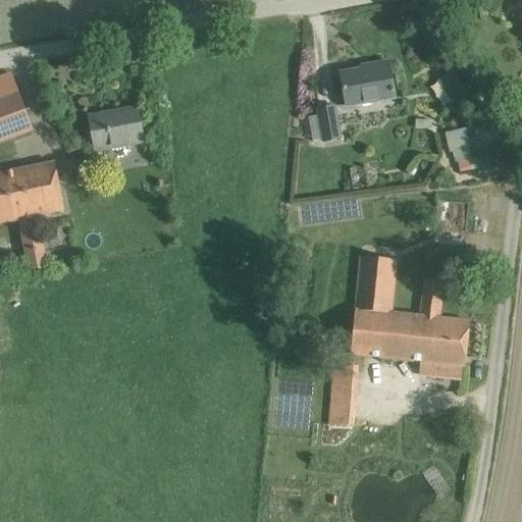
[(395,98),(389,63),(372,66),(373,72),(364,74),(364,71),(342,74),(347,106),(395,98)]
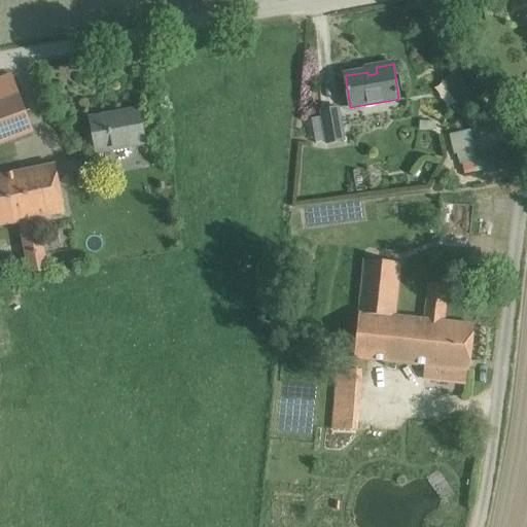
[(471,96),(457,73),(442,83),(455,106),(471,96)]
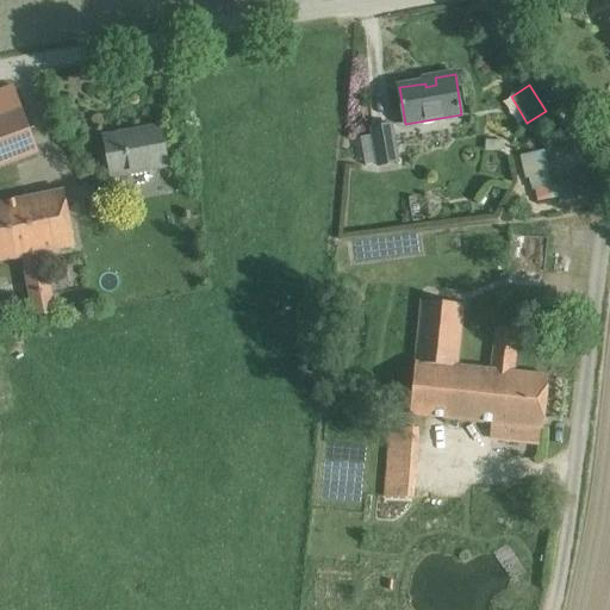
[(0,167),(38,153),(13,86),(0,91),(0,167)]
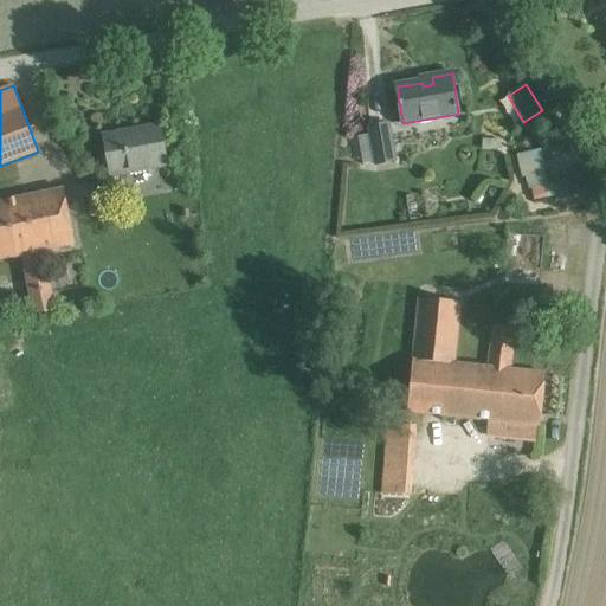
[(395,162),(388,124),(369,128),(376,167),(395,162)]
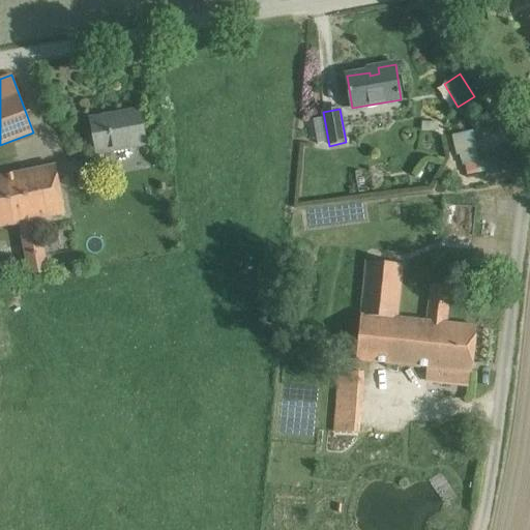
[(146,146),(140,111),(91,119),(99,156),(146,146)]
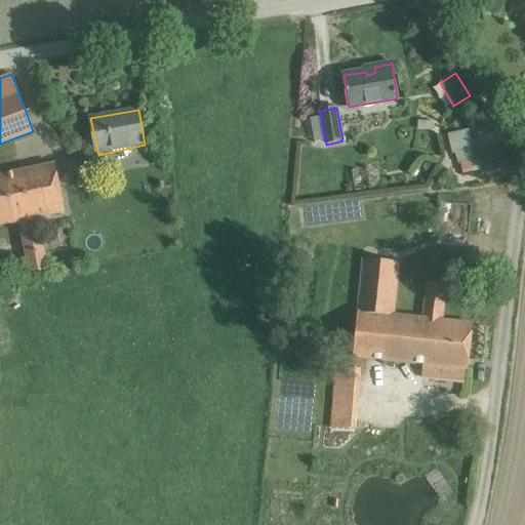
[(419,120),(418,128),(434,130),(435,122),(419,120)]
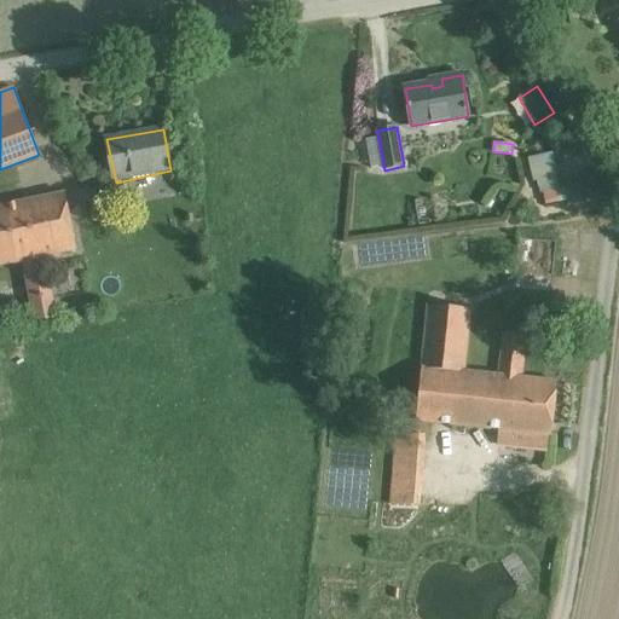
[(527,158),(537,203),(563,197),(553,152),(527,158)]
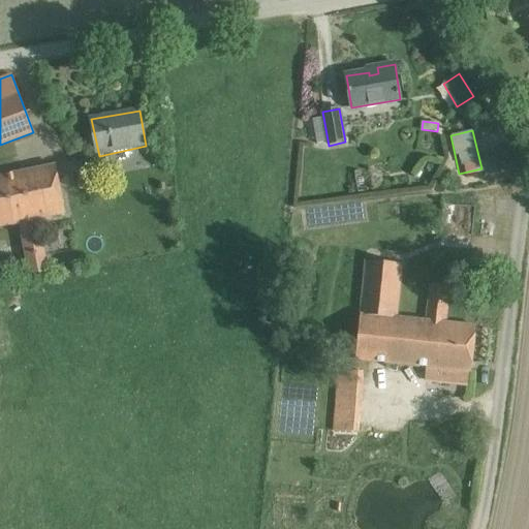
[(65,214),(56,165),(0,176),(0,226),(21,222),(31,276),(51,272),(39,219),(65,214)]
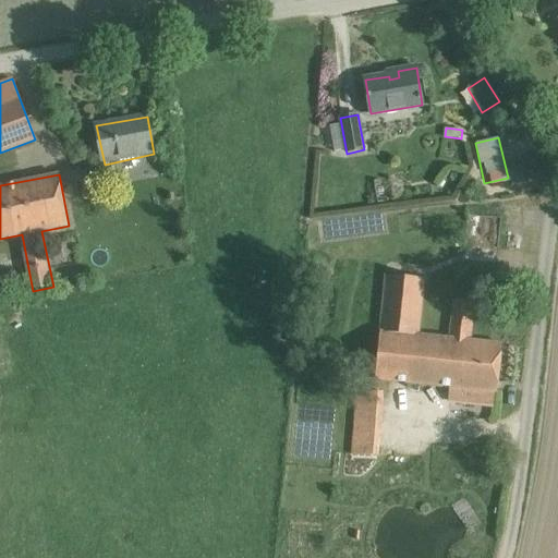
[(424,280),(386,276),(375,379),(497,392),(502,344),(472,341),(475,304),(455,301),(450,341),(419,338),(424,280)]
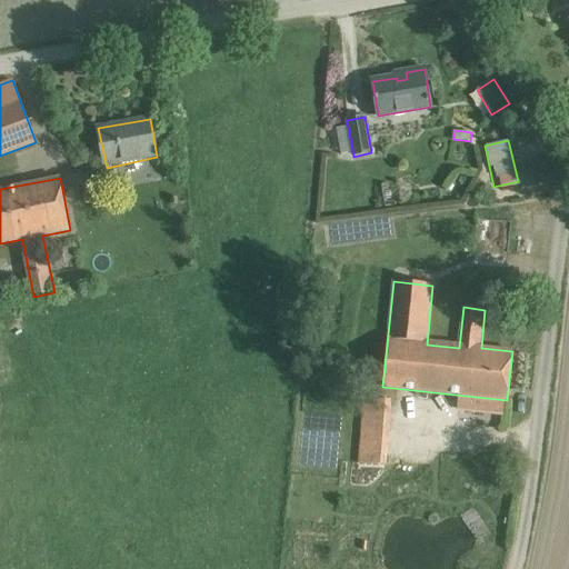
[(391,400),(362,398),(358,463),(387,465),(391,400)]
